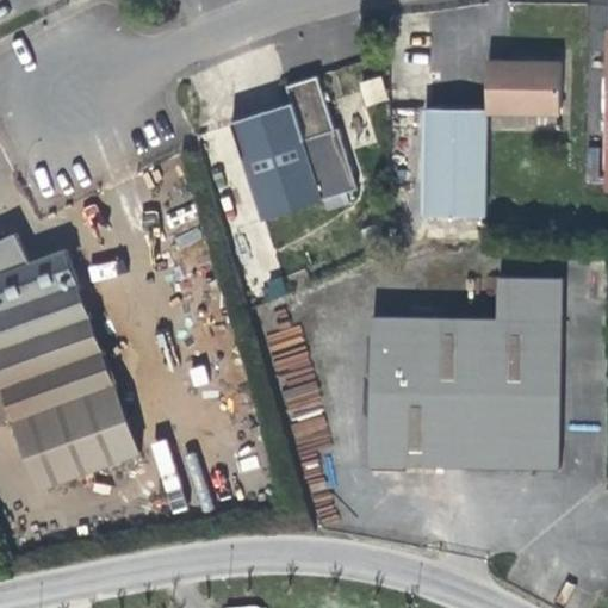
[(489,88),(489,111),(489,117),(560,118),(562,66),(490,64),(489,88)]
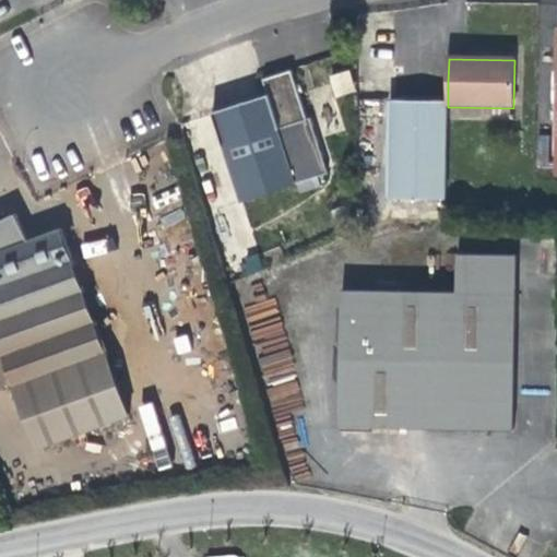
[(274,66),(276,82),(282,118),(289,174),(323,168),(315,114),(311,114),(304,62),(274,66)]
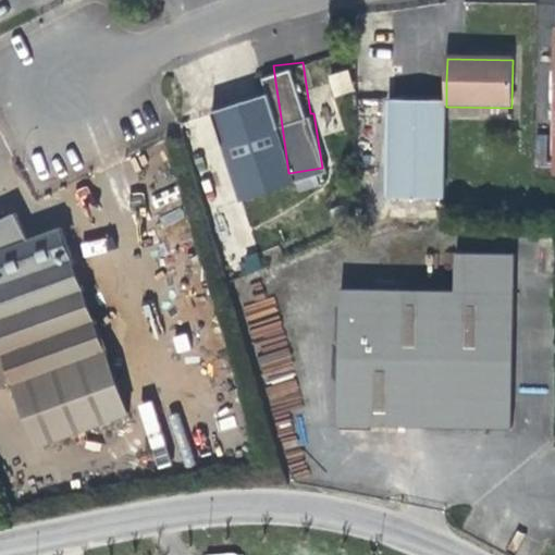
[(345,72),(324,77),(331,99),(352,94),(345,72)]
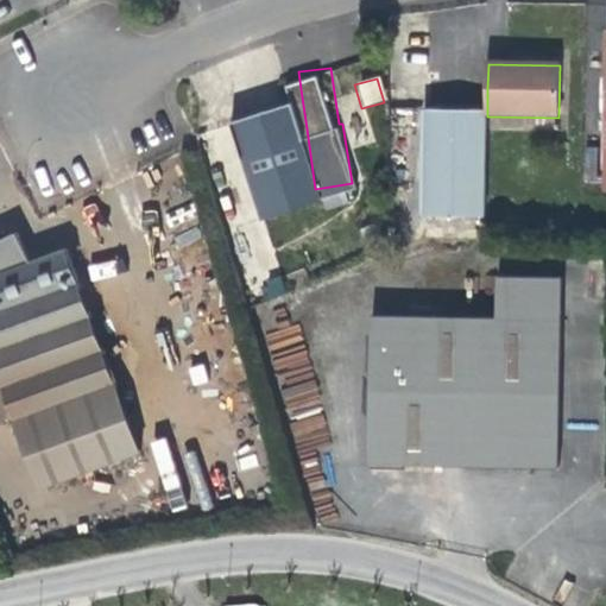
[(315,189),(307,128),(301,89),(275,93),(238,98),(244,138),(247,137),(256,197),(315,189)]
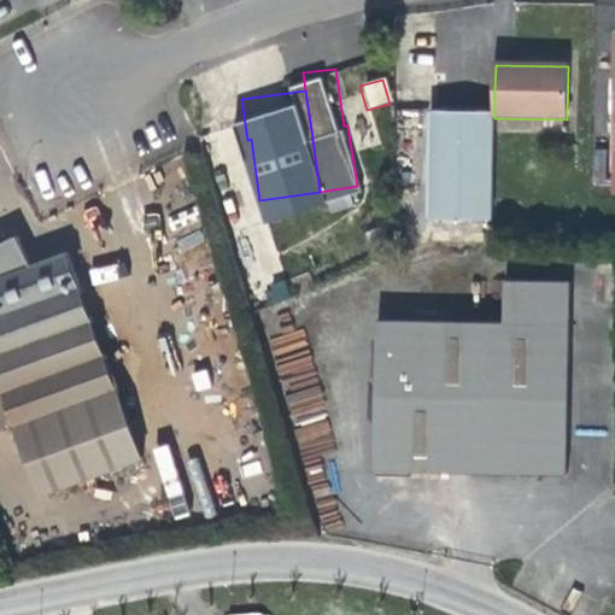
[(492,222),(495,118),(495,112),(429,111),(428,221),(492,222)]
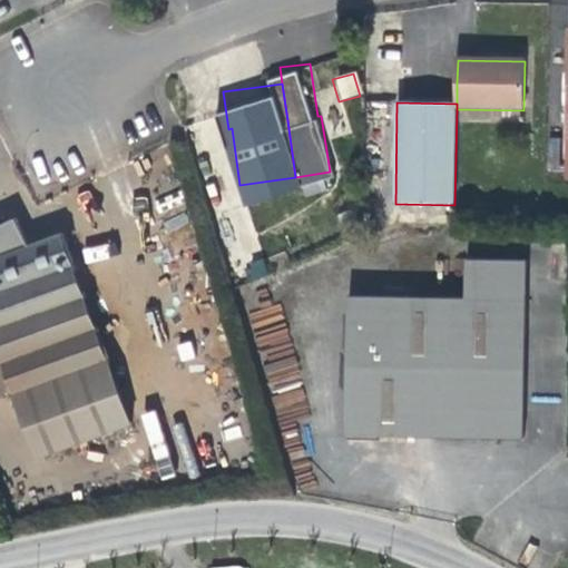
[(546,170),(557,170),(557,140),(546,140),(546,170)]
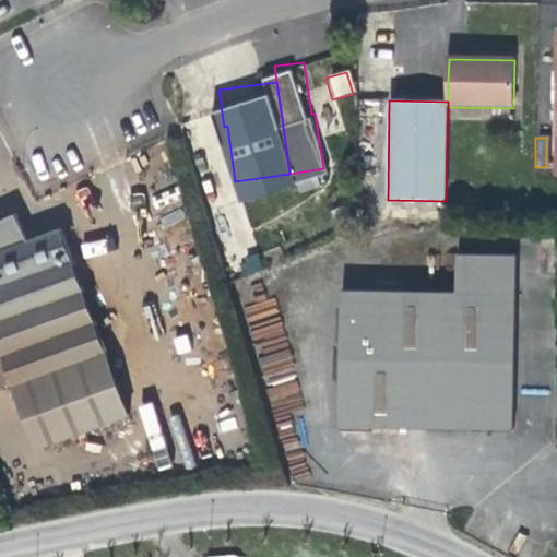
[(0,358),(45,451),(132,409),(83,307),(45,230),(25,240),(13,216),(0,222),(0,358)]
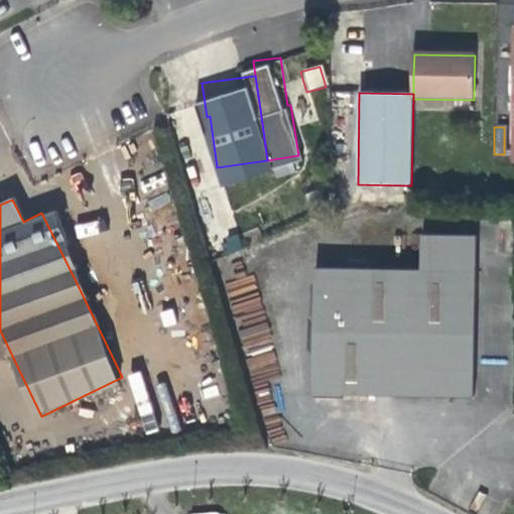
[(472,391),(475,235),(418,234),(418,269),(312,267),(310,394),(451,397),(464,397),(472,397),(472,391)]
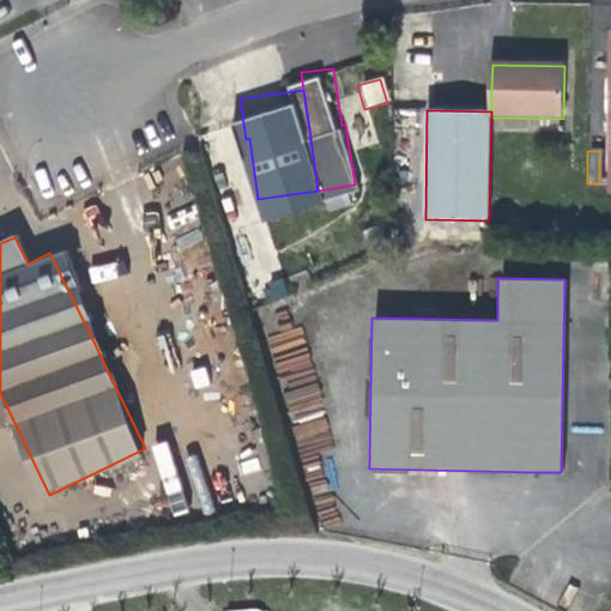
[(300,469),(312,496),(325,490),(314,463),(300,469)]
